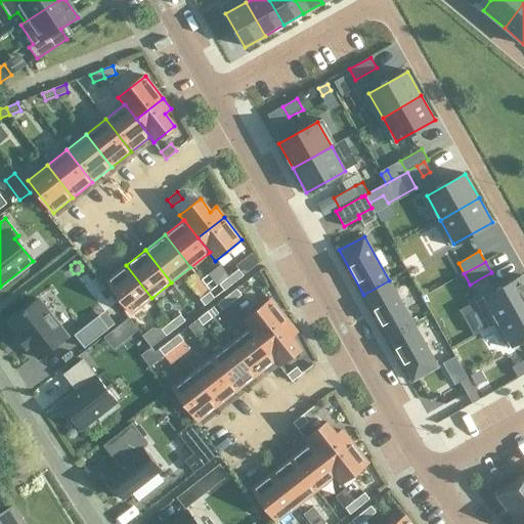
[(151,298),(126,265),(105,280),(131,313),(151,298)]
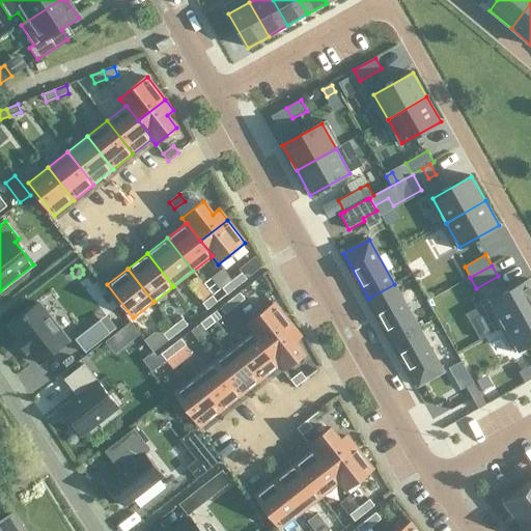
[(242,273),(231,281),(236,287),(247,279),(242,273)]
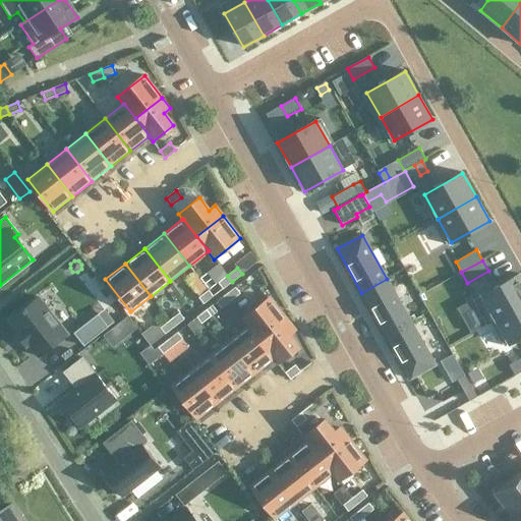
[(520,277),(520,274),(481,296),(495,320),(520,304),(520,277)]
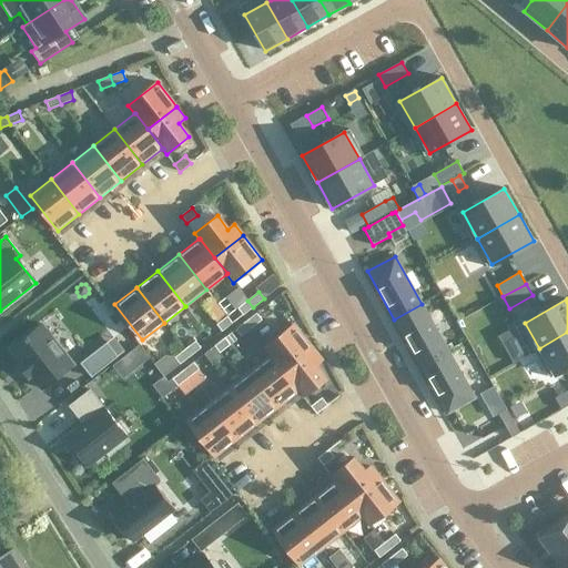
[(253,307),(247,301),(237,308),(243,315),(253,307)]
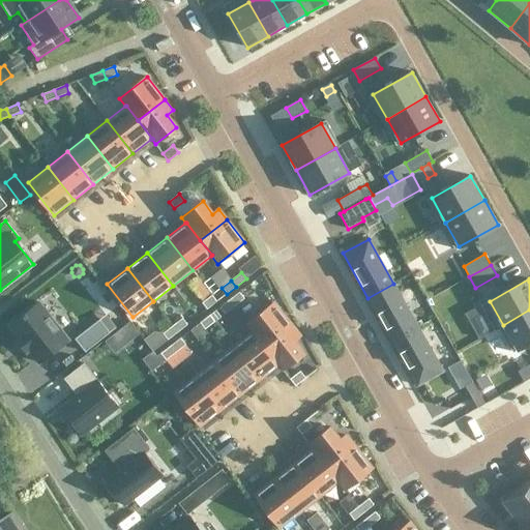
[(393,284),(367,298),(392,342),(418,327),(393,284)]
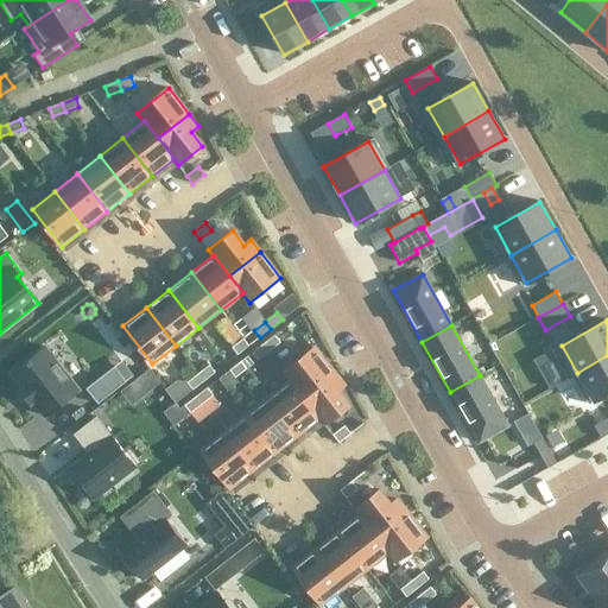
[(263,344),(268,352),(280,343),(274,335),(263,344)]
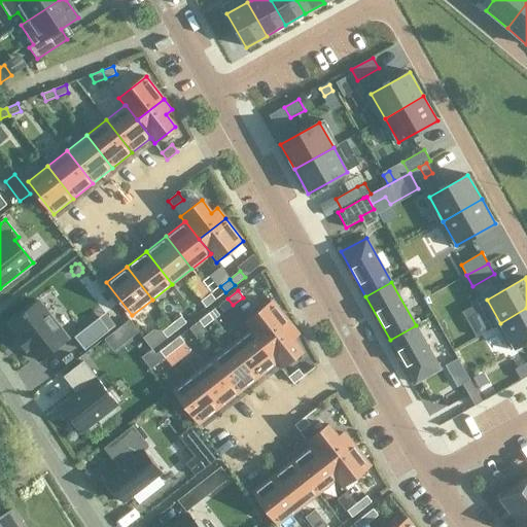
[(206,308),(215,301),(210,293),(201,302),(206,308)]
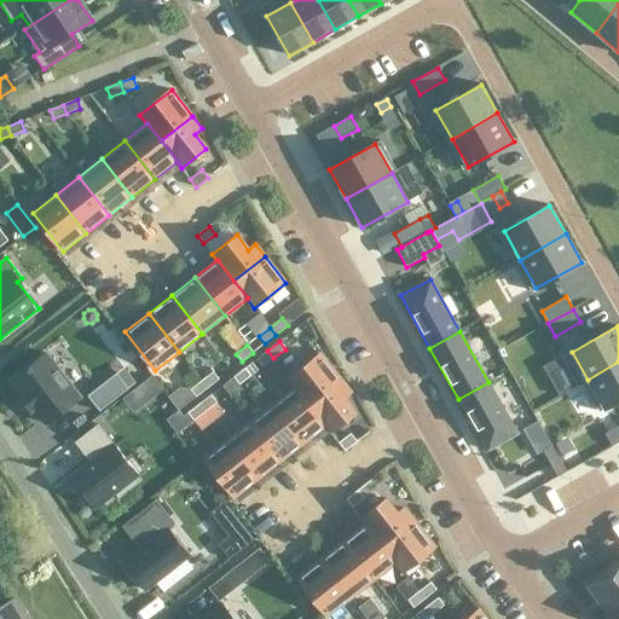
[(273,358),(267,351),(256,359),(262,366),(273,358)]
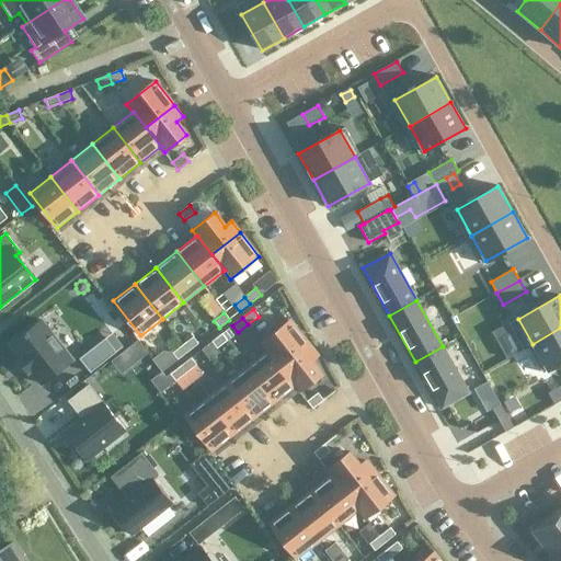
[(42,320),(11,344),(21,357),(18,359),(29,374),(32,371),(42,384),(72,359),(42,320)]
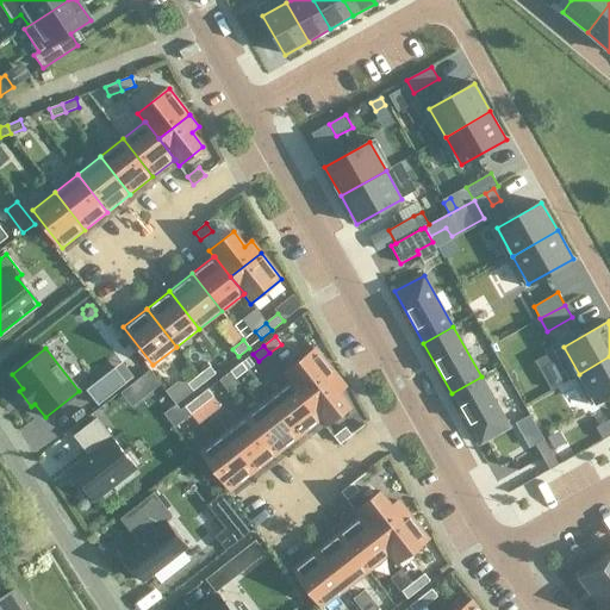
[(336,375),(316,349),(284,373),(291,383),(292,381),(305,399),(336,375)]
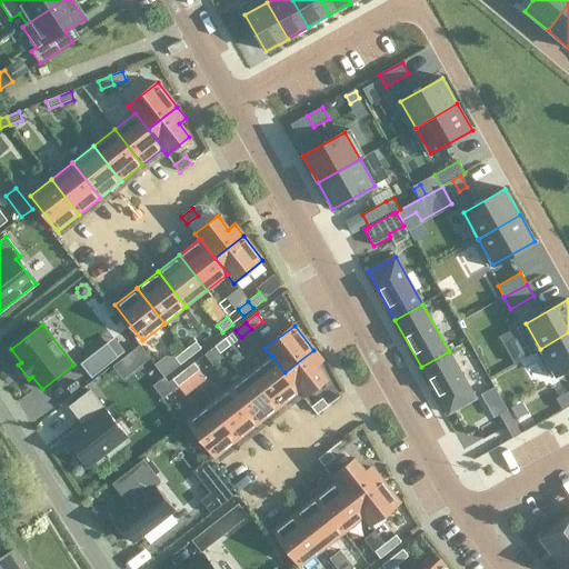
[(568,332),(540,349),(556,376),(568,368),(568,332)]
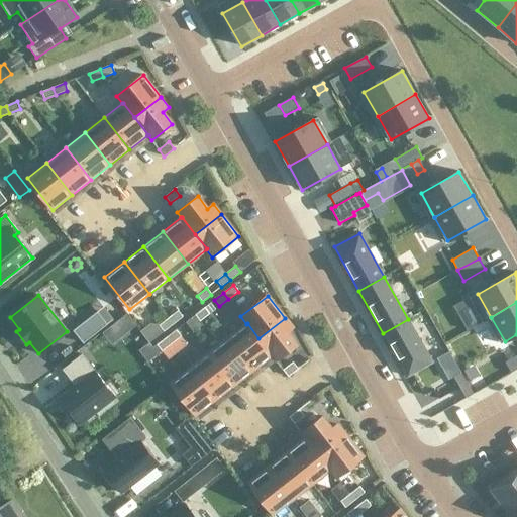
[(205,308),(195,315),(200,321),(210,314),(205,308)]
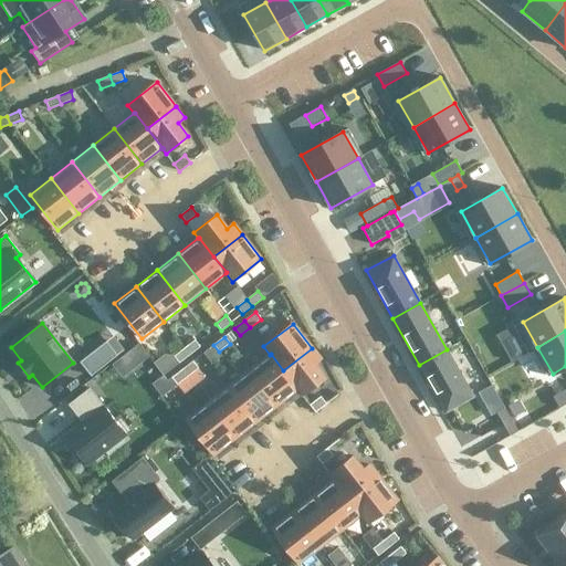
[(185,348),(189,355),(200,347),(195,339),(185,348)]
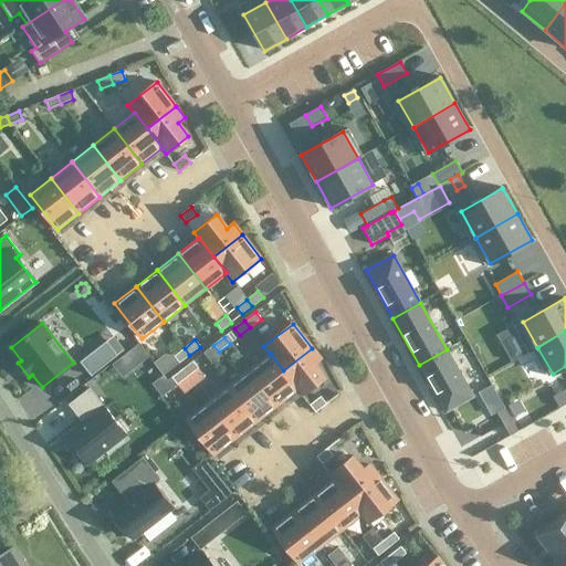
[(106,342),(80,362),(91,376),(117,355),(106,342)]
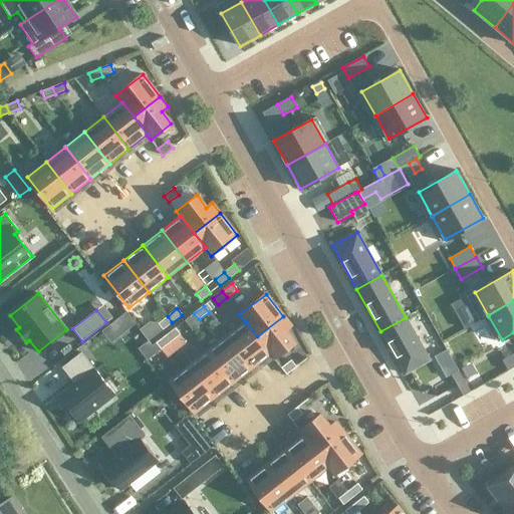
[(125,313),(110,325),(118,335),(134,324),(125,313)]
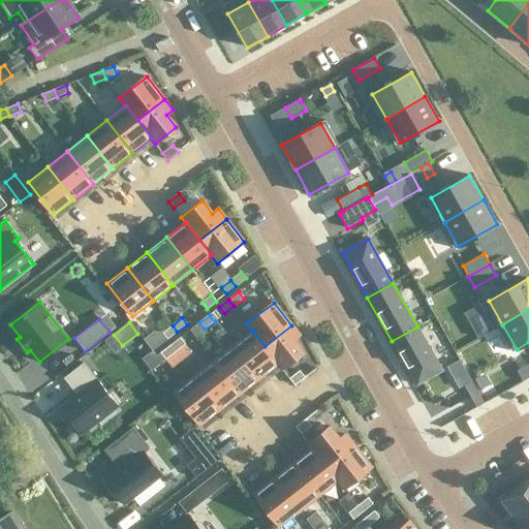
[(177,332),(173,325),(162,333),(167,340),(177,332)]
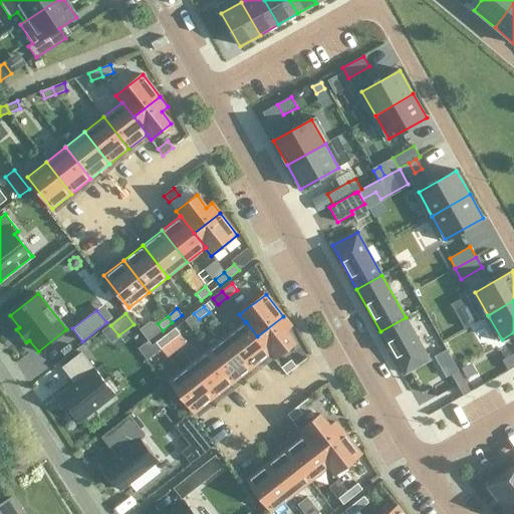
[(285,330),(291,326),(283,316),(257,336),(271,353),(270,353),(274,358),(295,342),(285,330)]
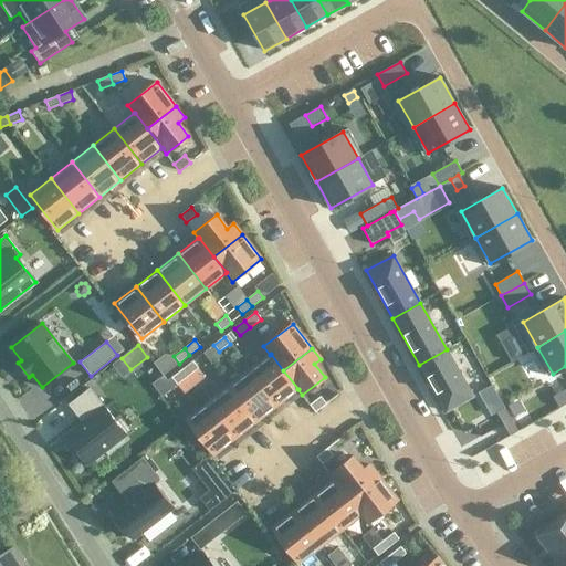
[(447,349),(419,365),(446,412),(473,397),(447,349)]
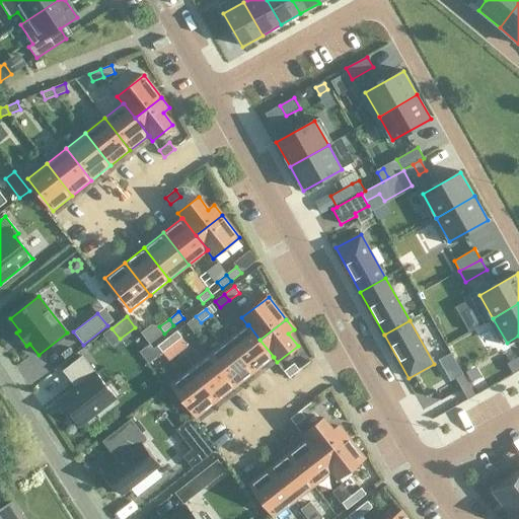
[(274,357),(260,340),(248,324),(247,325),(229,340),(254,372),(273,357),(274,357)]
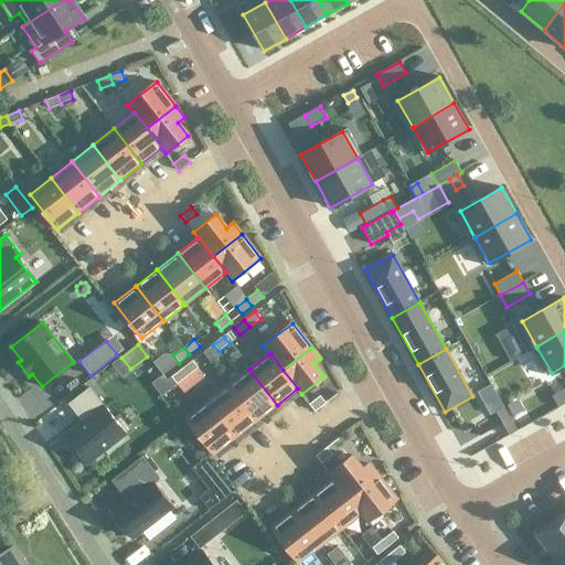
[(182,369),(188,375),(198,368),(192,361),(182,369)]
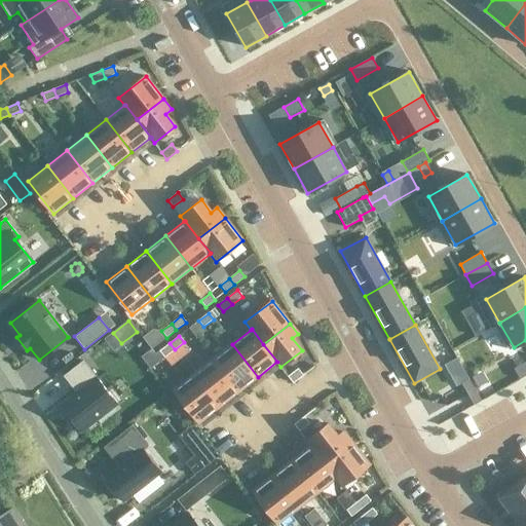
[(159,350),(164,358),(175,349),(170,343),(159,350)]
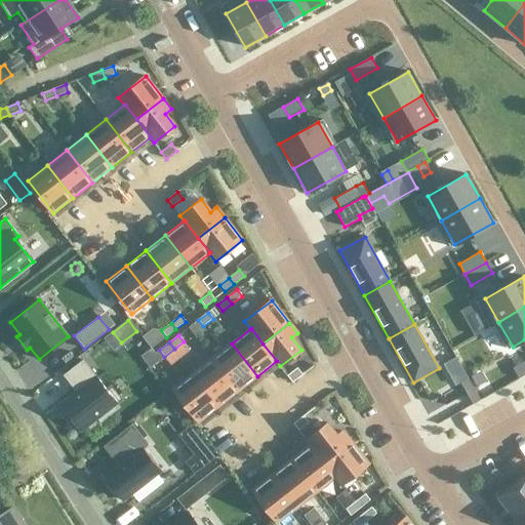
[(257,376),(232,344),(212,359),(238,391),(257,376)]
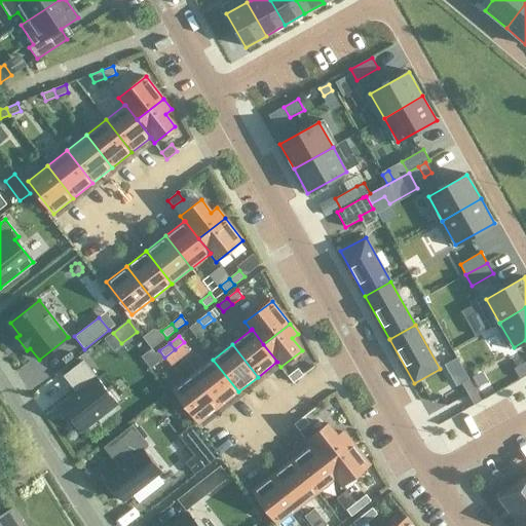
[(142,357),(151,368),(160,361),(152,349),(142,357)]
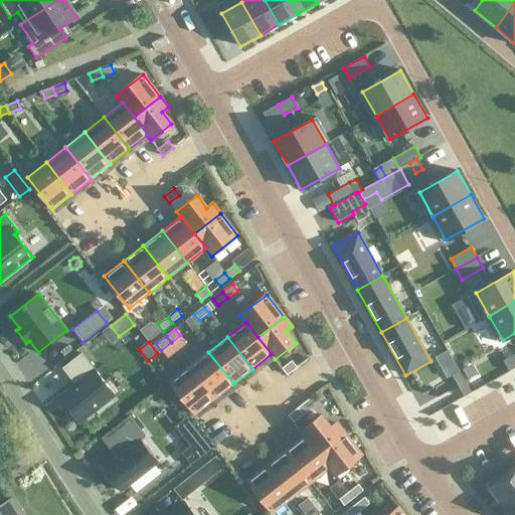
[(233,383),(208,352),(189,366),(214,398),(233,383)]
